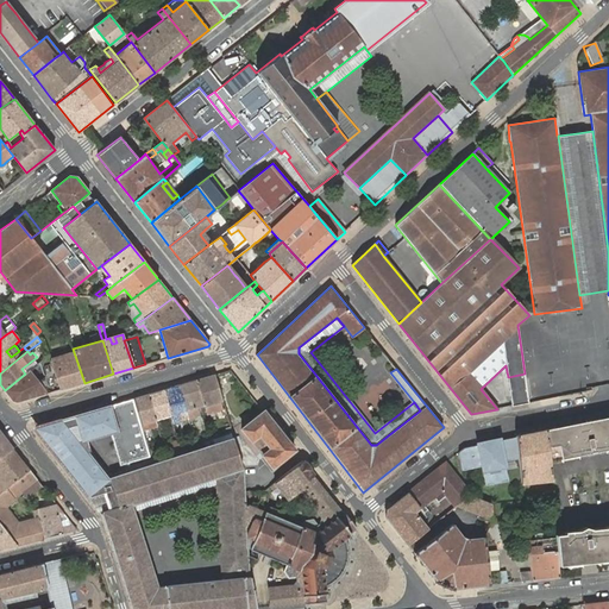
[(85,383),(74,352),(50,359),(61,389),(85,383)]
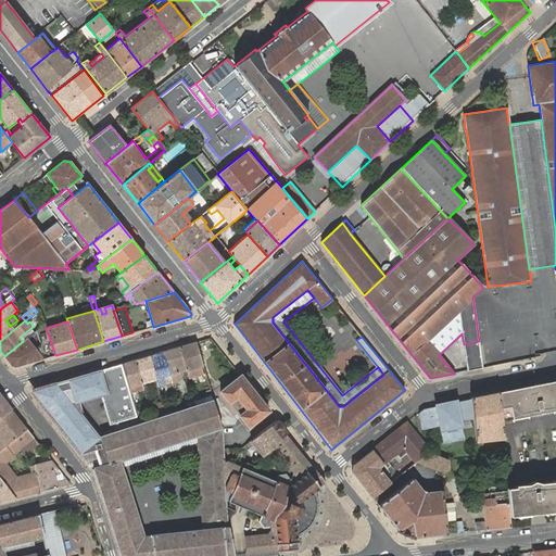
[(46,328),(45,324),(36,330),(47,358),(55,355),(46,328)]
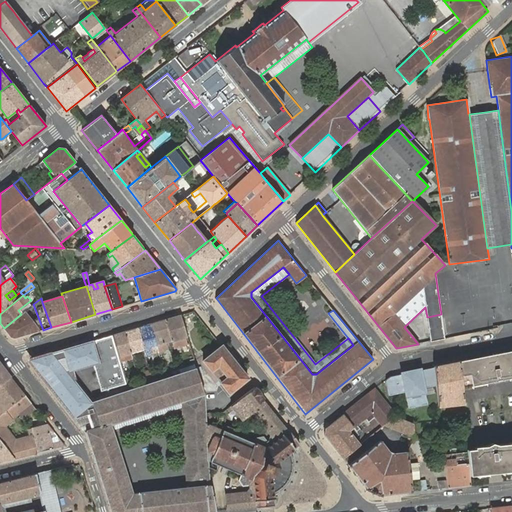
[(21,314),(4,328),(11,337),(14,338),(40,330),(25,311),(21,314)]
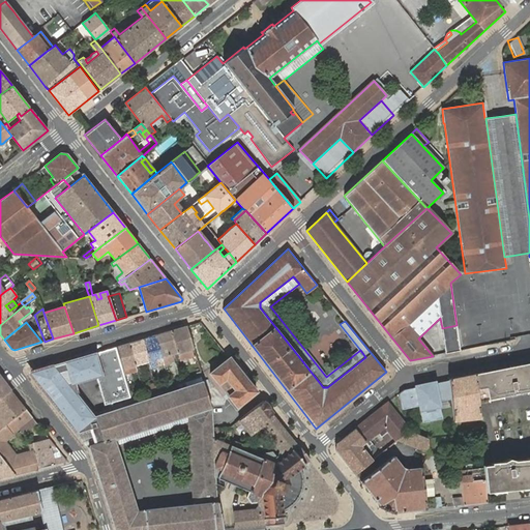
[(457,325),(442,328),(445,353),(460,351),(457,325)]
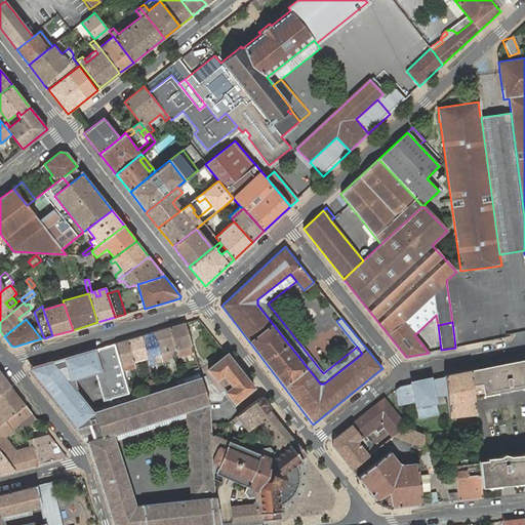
[(193,351),(185,323),(169,327),(178,356),(193,351)]
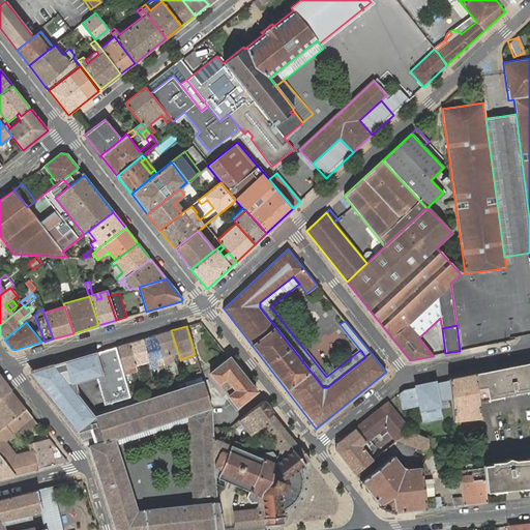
[(155,335),(164,362),(168,361),(174,359),(173,354),(175,353),(176,360),(180,359),(171,330),(155,335)]
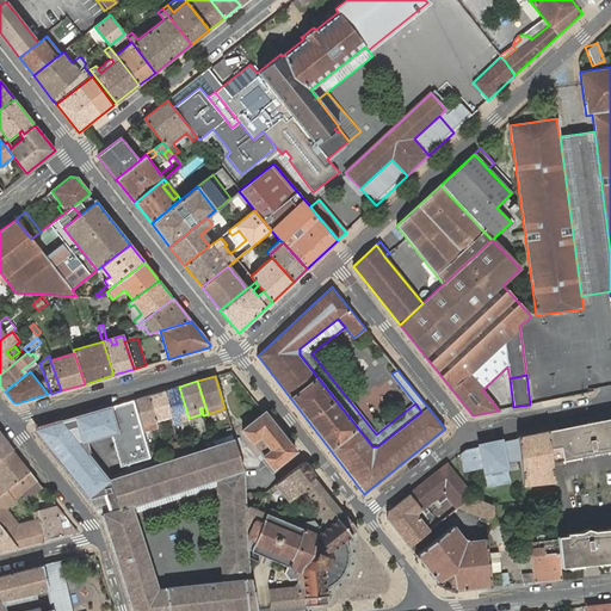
[(179,387),(164,390),(171,417),(173,425),(189,420),(189,418),(179,387)]
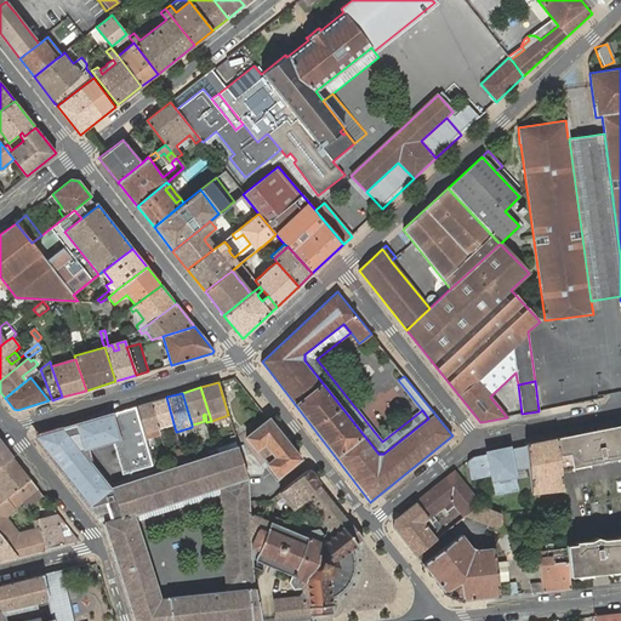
[(166,397),(152,402),(159,427),(174,423),(166,397)]
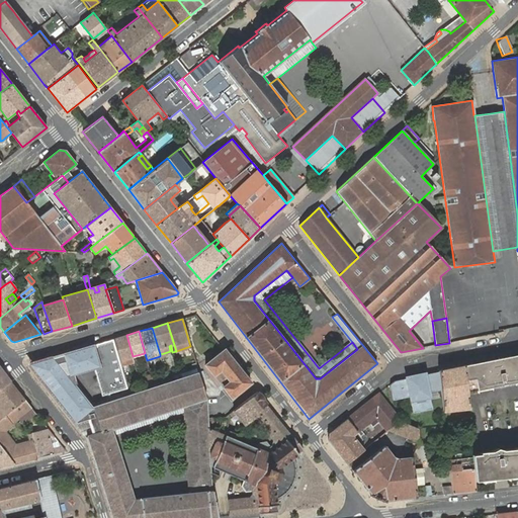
[(126,335),(114,339),(122,365),(135,361),(133,356),(126,335)]
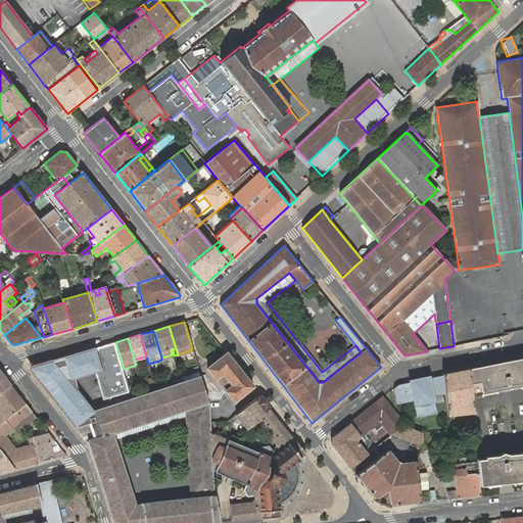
[(115,342),(89,350),(94,371),(103,399),(130,391),(128,386),(124,369),(115,342)]
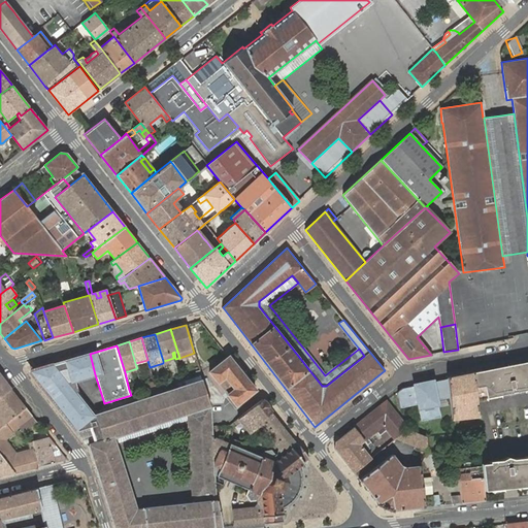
[(84,355),(65,361),(71,383),(95,374),(90,354),(84,355)]
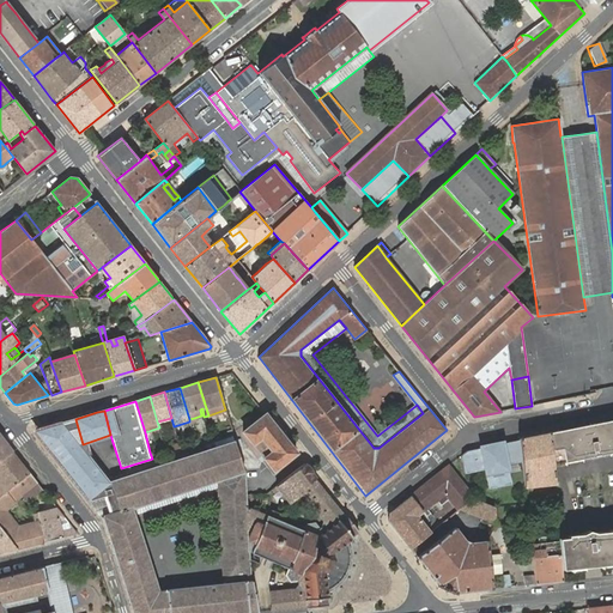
[(296,453),(265,414),(242,431),(274,471),(296,453)]
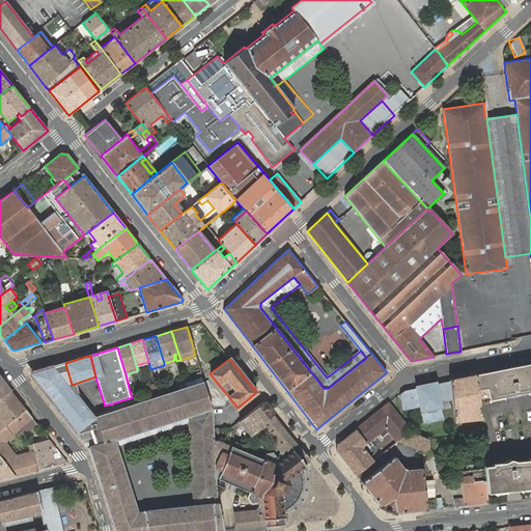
[(31,374),(88,448),(89,451),(96,474),(114,530),(223,530),(219,479),(216,447),(197,448),(200,505),(195,505),(137,511),(114,440),(190,415),(212,409),(202,383),(188,387),(93,419),(68,386),(72,385),(65,363),(31,372),(31,374)]
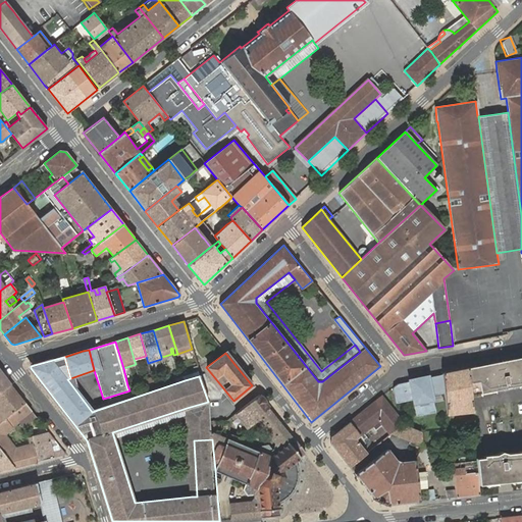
[(521,357),(468,368),(471,395),(521,384),(521,357)]
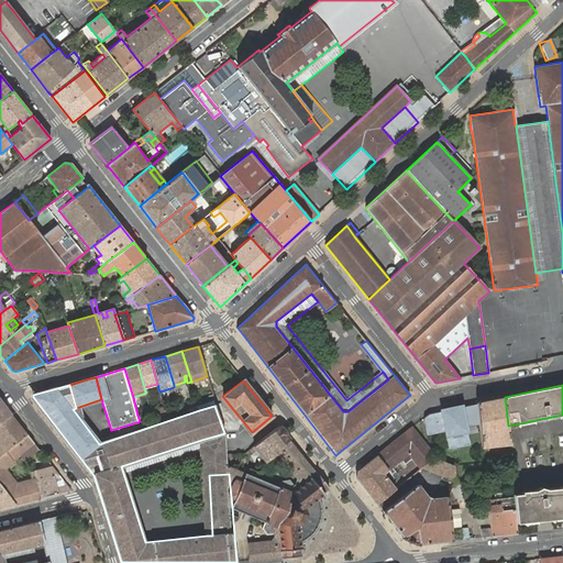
[(477,403),(477,404),(479,423),(481,429),(482,442),(482,446),(488,445),(487,438),(503,435),(504,443),(505,453),(510,452),(510,443),(508,426),(505,397),(477,403)]
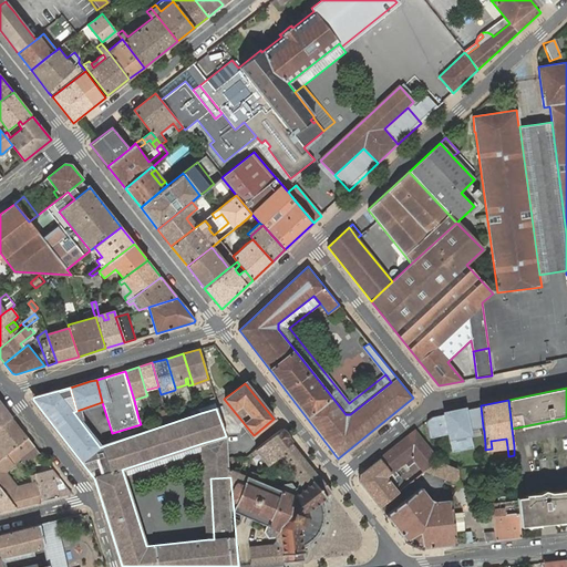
[(0,425),(11,416),(0,402),(0,425)]
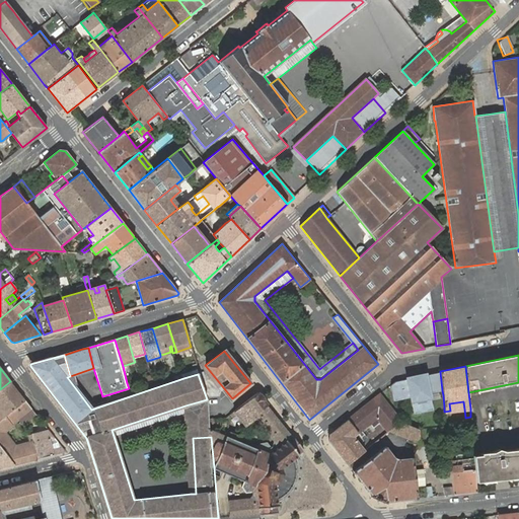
[(197,369),(182,373),(183,378),(198,374),(197,369)]
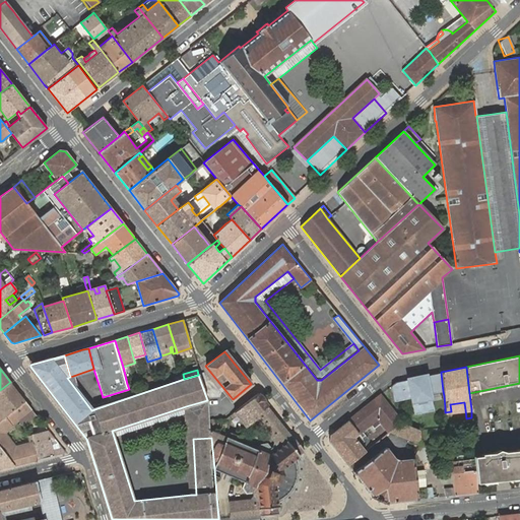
[(396,383),(392,386),(395,401),(411,398),(415,414),(434,410),(431,394),(443,391),(441,373),(427,376),(427,375),(407,379),(407,380),(396,383)]
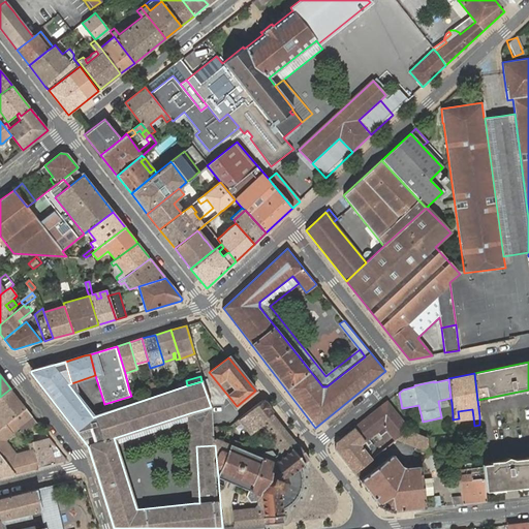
[(155,383),(143,387),(144,393),(156,389),(155,385),(155,383)]
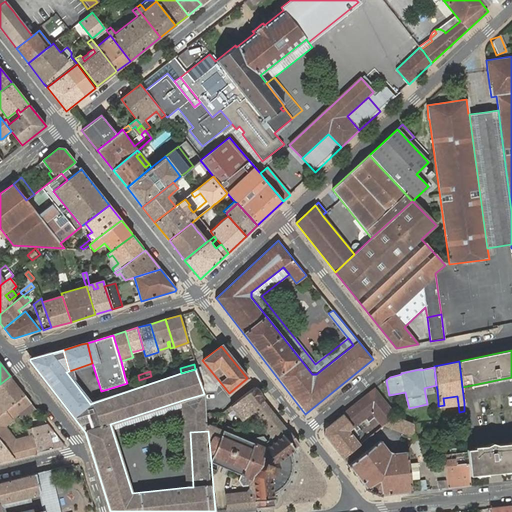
[(125,378),(127,383),(139,380),(138,375),(137,374),(125,378)]
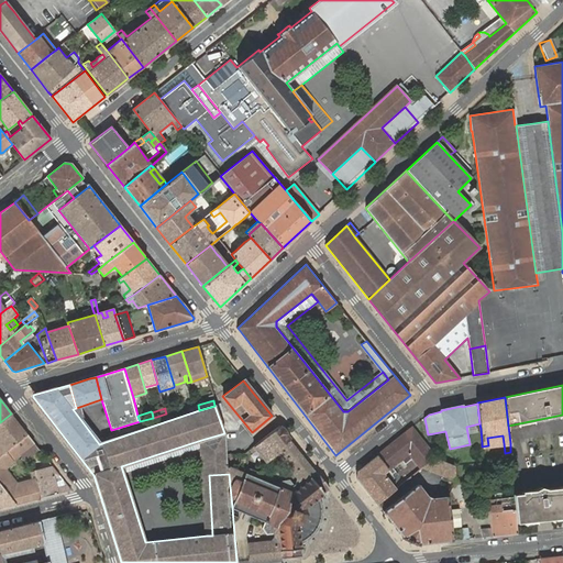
[(0,422),(0,454),(26,433),(11,414),(0,422)]
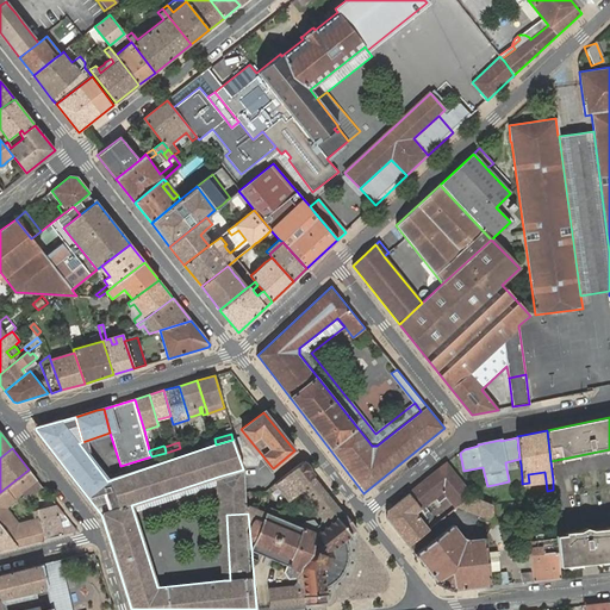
[(265,512),(248,505),(248,514),(251,551),(286,566),(284,572),(288,579),(297,578),(298,582),(294,586),(268,589),(271,608),(306,605),(327,603),(325,602),(325,596),(327,595),(325,587),(324,570),(325,568),(327,566),(328,565),(329,562),(330,560),(331,558),(331,555),(331,553),(331,551),(346,539),(350,535),(350,534),(356,529),(358,529),(344,514),(343,514),(340,509),(313,477),(315,475),(303,461),(271,487),(273,491),(278,487),(286,499),(288,502),(300,492),(323,520),(322,524),(318,527),(313,520),(304,521),(302,527),(266,512),(265,512)]
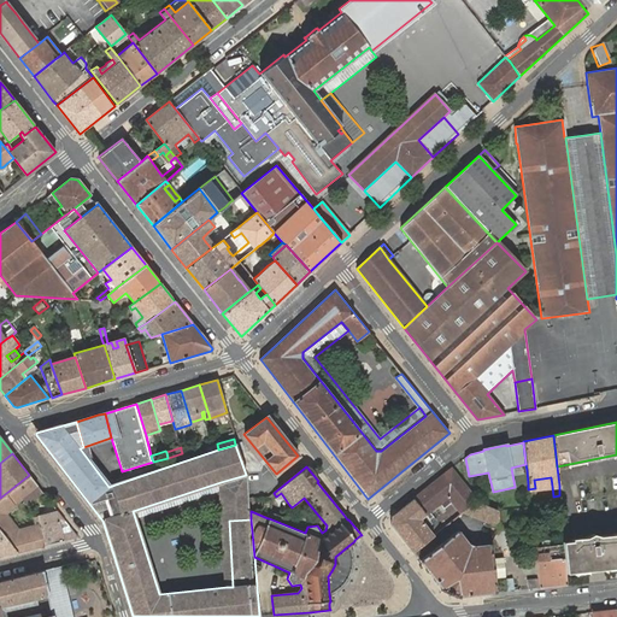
[(392,524),(413,552),(434,535),(427,528),(436,521),(429,511),(440,503),(444,507),(452,501),(462,513),(464,511),(476,501),(462,482),(451,469),(392,516),(391,524),(392,524)]
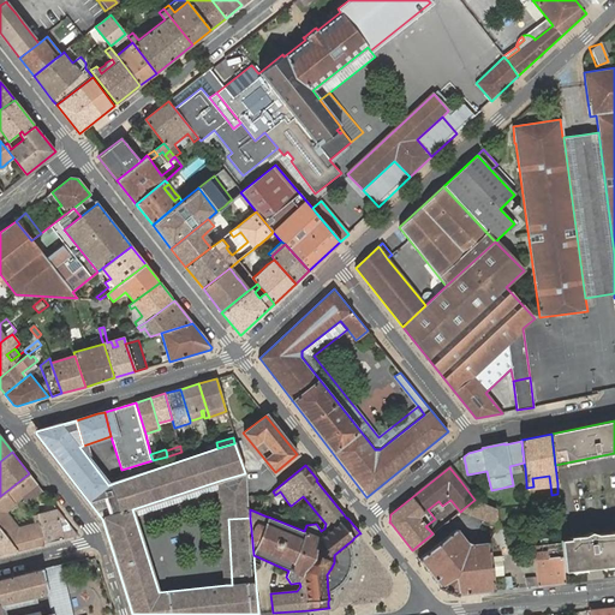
[(0,529),(17,550),(45,544),(37,514),(33,515),(35,524),(15,529),(1,512),(23,495),(29,503),(45,493),(29,473),(0,496),(0,529)]
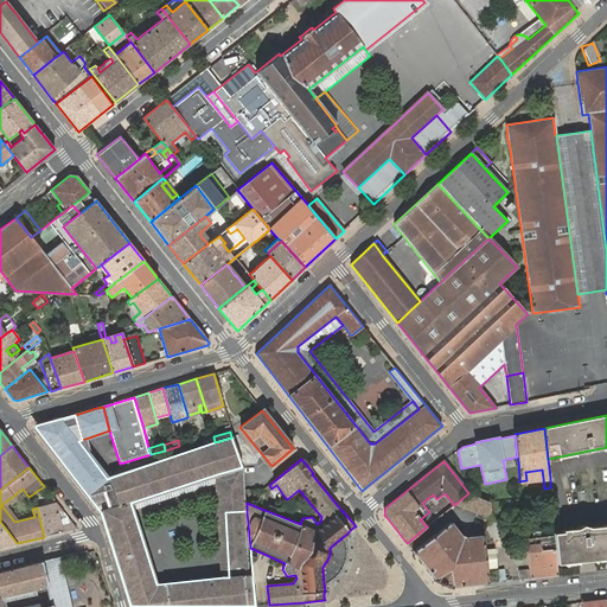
[(242,467),(217,474),(223,577),(229,577),(225,512),(247,511),(247,503),(243,471),(242,467)]
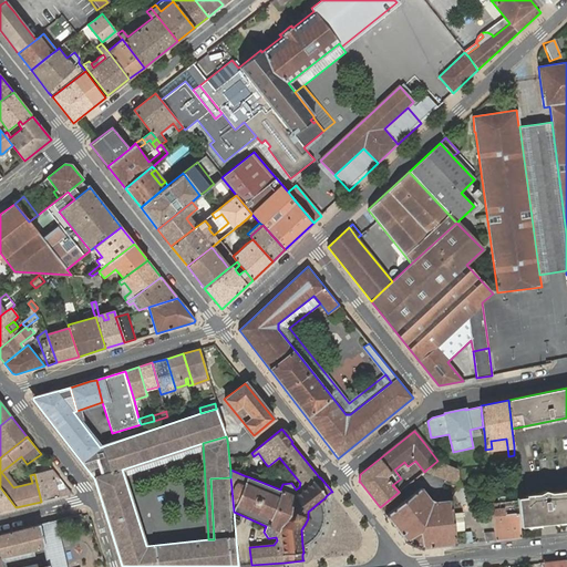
[(491,441),(492,449),(507,446),(506,439),(491,441)]
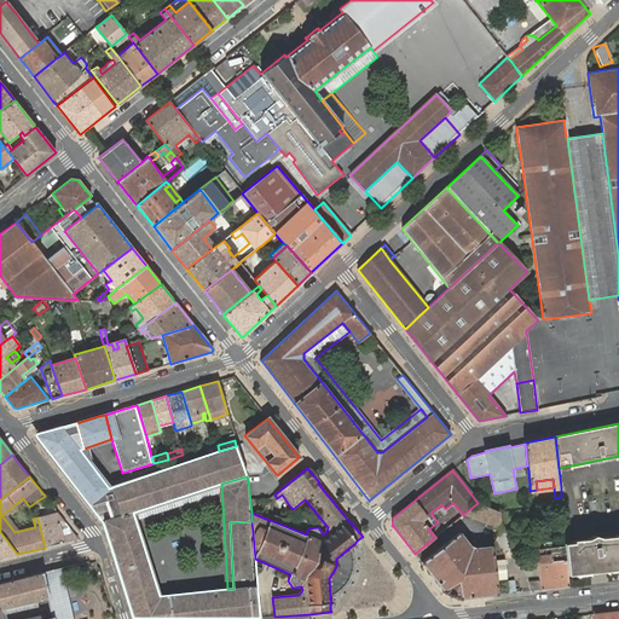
[(282,495),(277,498),(287,510),(290,507),(282,495)]
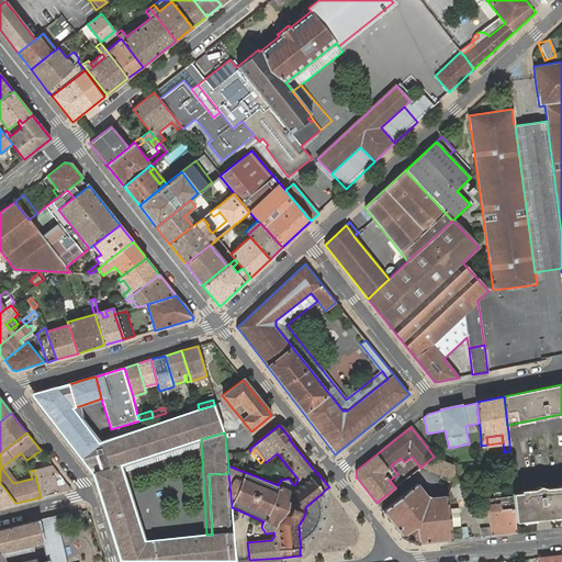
[(437,458),(434,457),(423,465),(454,480),(453,464),(437,458)]
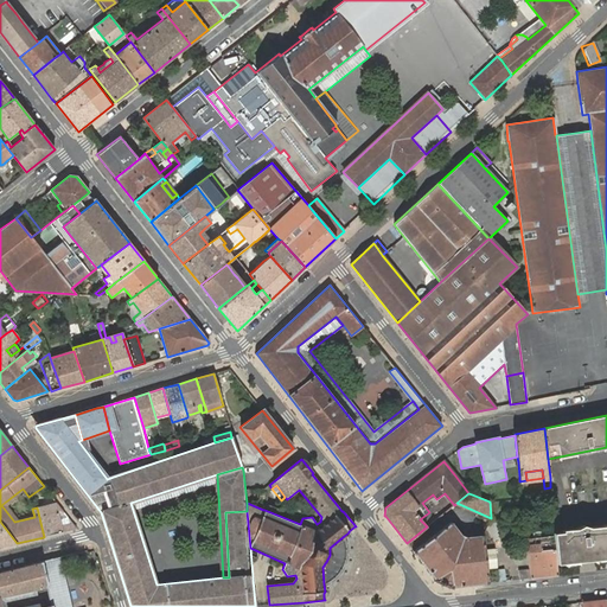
[(37,508),(44,537),(77,529),(72,523),(70,524),(61,526),(59,519),(58,513),(64,512),(53,498),(49,499),(50,504),(37,508)]
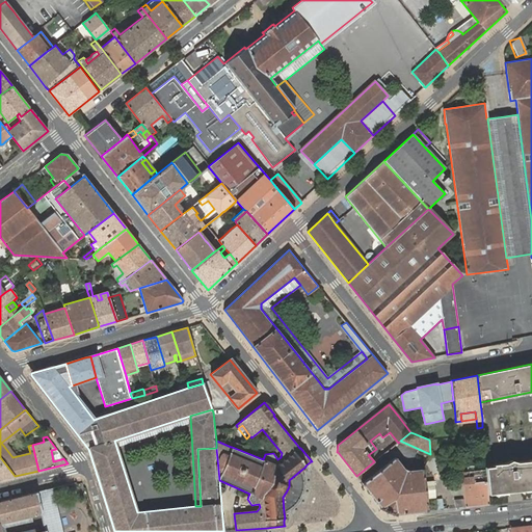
[(0,480),(15,476),(0,457),(0,480)]
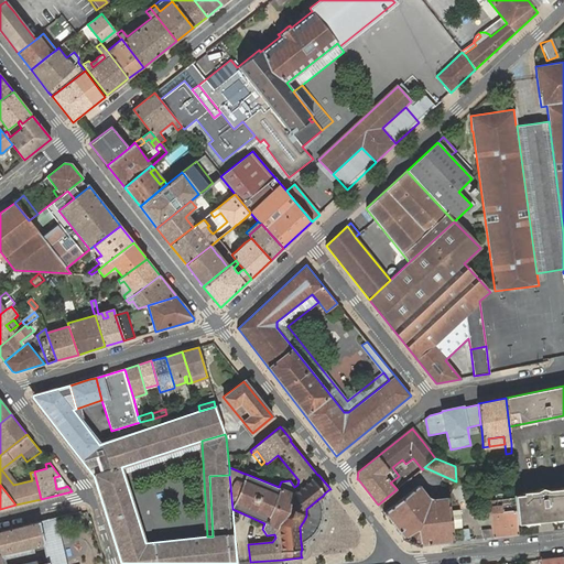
[(419,485),(383,512),(404,539),(404,540),(419,546),(420,545),(453,541),(452,529),(462,528),(461,510),(449,511),(448,498),(433,499),(427,497),(419,485)]
